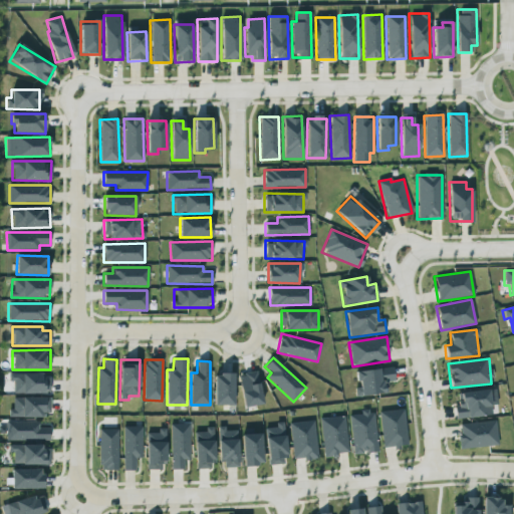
[(386,394),(384,381),(395,381),(394,367),(356,370),(357,389),(355,389),(355,396),(386,394)]
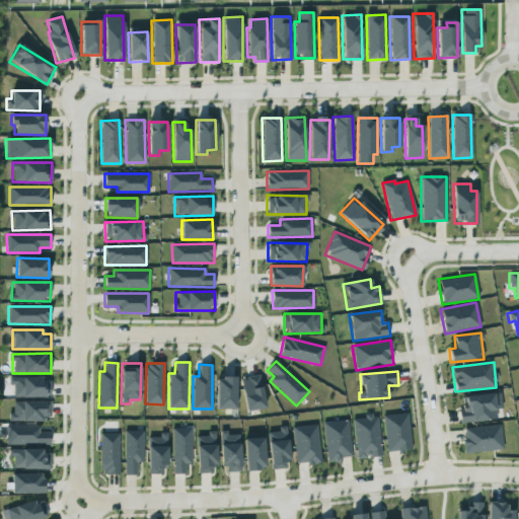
[(266,408),(260,375),(240,379),(246,412),(266,408)]
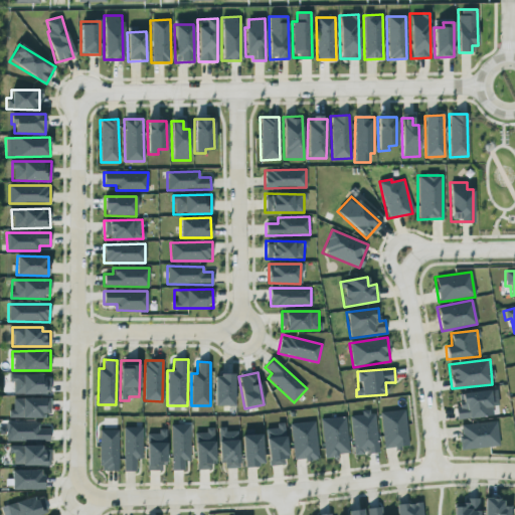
[(50,393),(49,374),(11,375),(11,394),(50,393)]
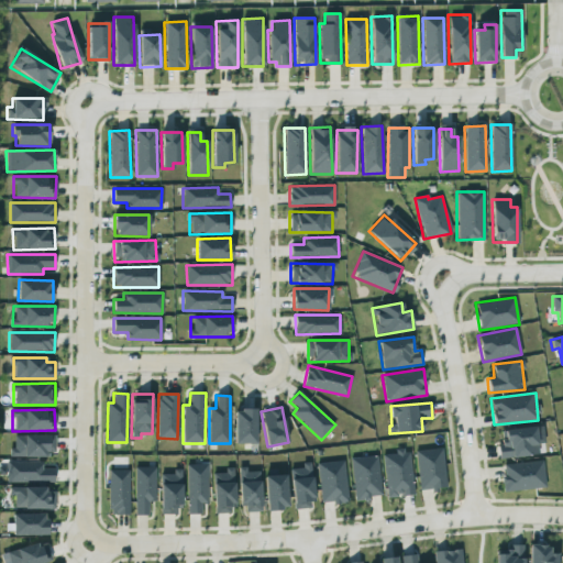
[(256,409),(234,409),(233,443),(255,444),(256,409)]
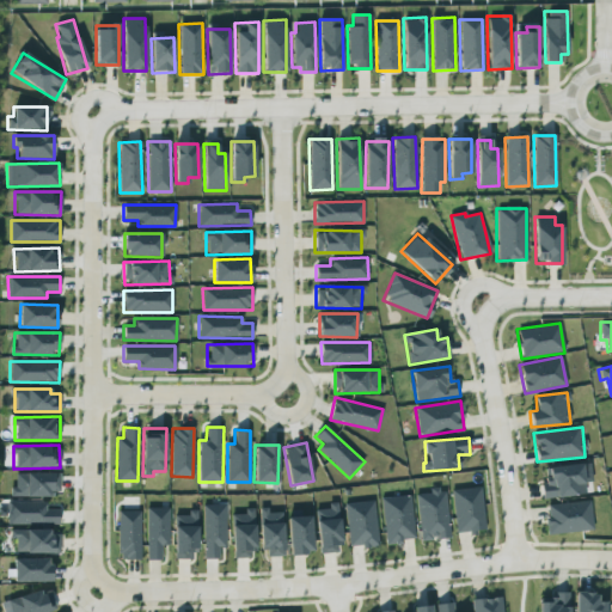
[(588,493),(583,463),(539,470),(545,500),(588,493)]
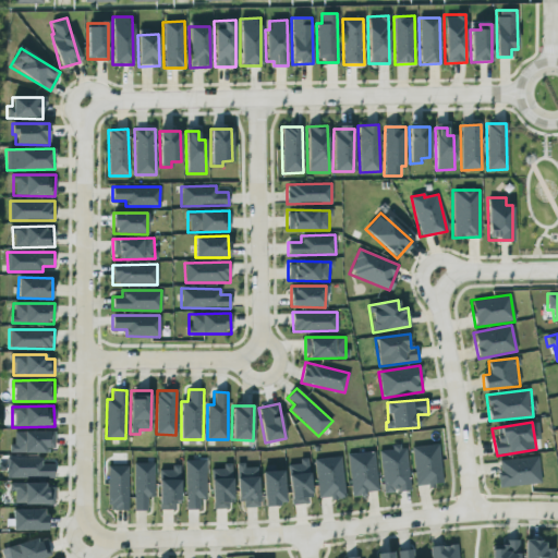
[(55,432),(12,432),(12,452),(55,452),(55,432)]
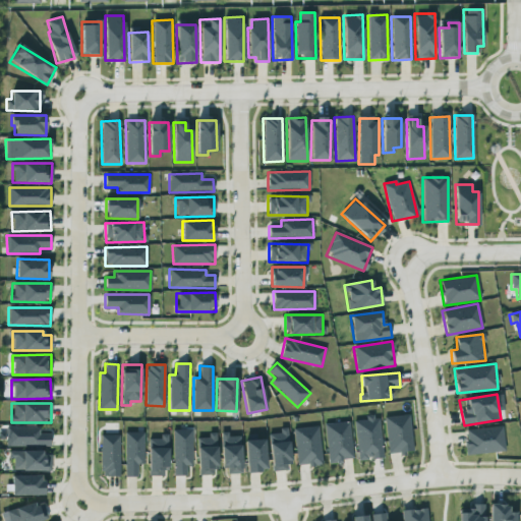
[(379,415),(365,416),(365,419),(353,420),(357,460),(383,458),(379,415)]
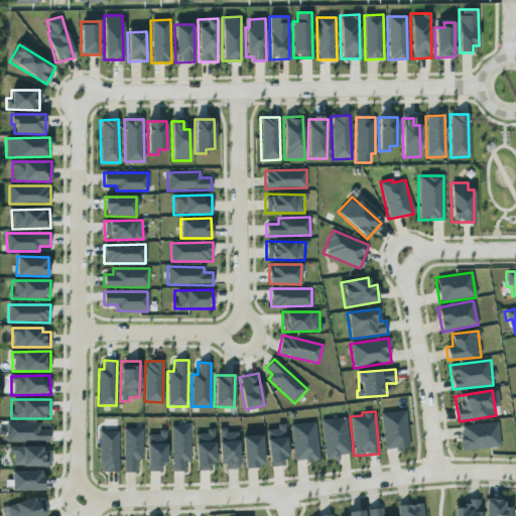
[(408,447),(406,411),(381,412),(383,448),(408,447)]
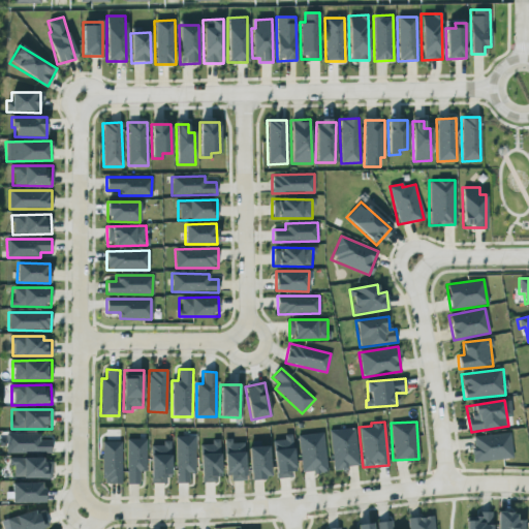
[(328,431),(333,471),(348,470),(348,467),(359,465),(354,428),(328,431)]
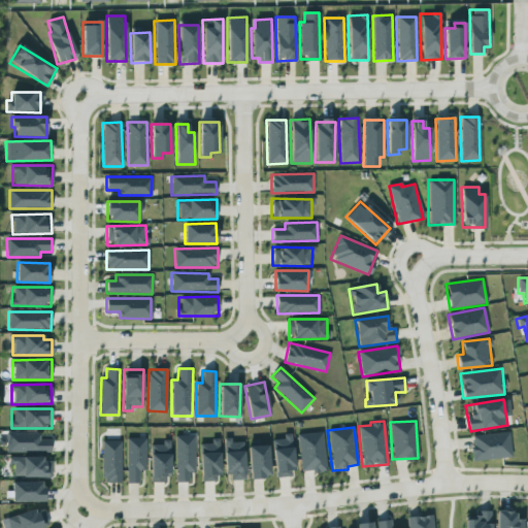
[(325,471),(324,432),(298,433),(299,472),(325,471)]
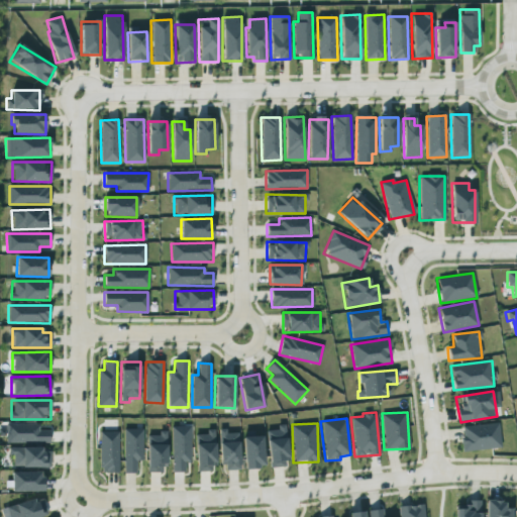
[(499,423),(460,425),(462,450),(500,448),(499,423)]
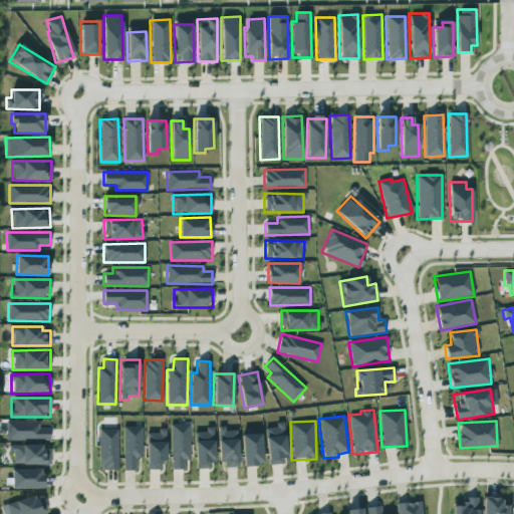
[(6,439),(49,440),(50,428),(38,428),(38,422),(6,422),(6,439)]
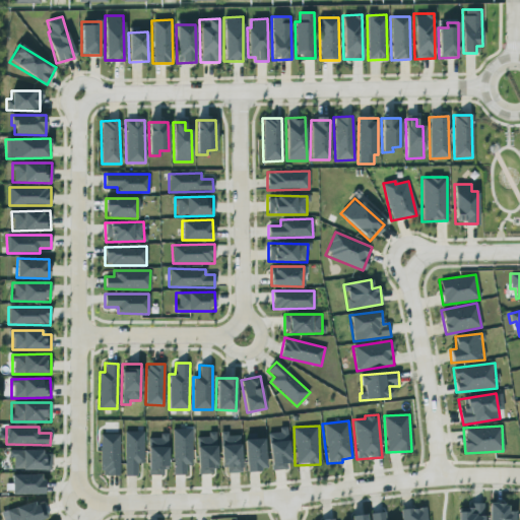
[(191,429),(172,430),(174,475),(187,474),(186,465),(192,465),(191,429)]
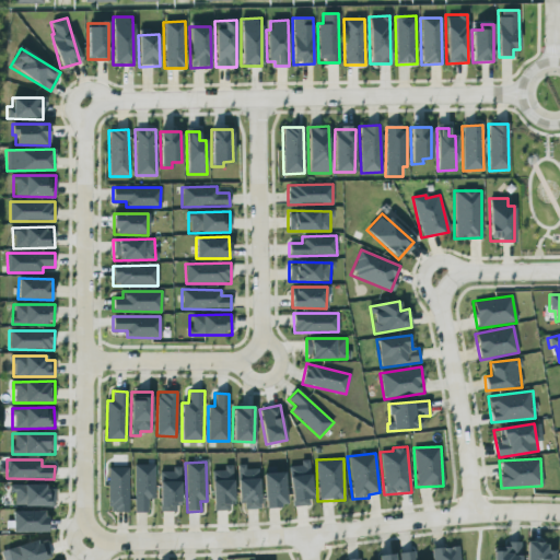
[(291,506),(312,505),(310,463),(289,464),(291,506)]
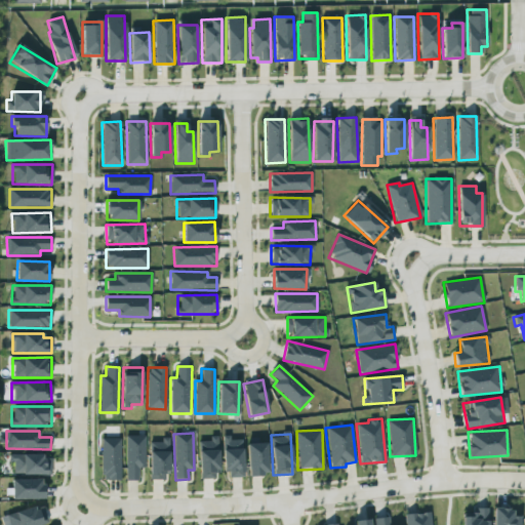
[(145,468),(145,436),(125,436),(126,480),(138,480),(138,468),(145,468)]
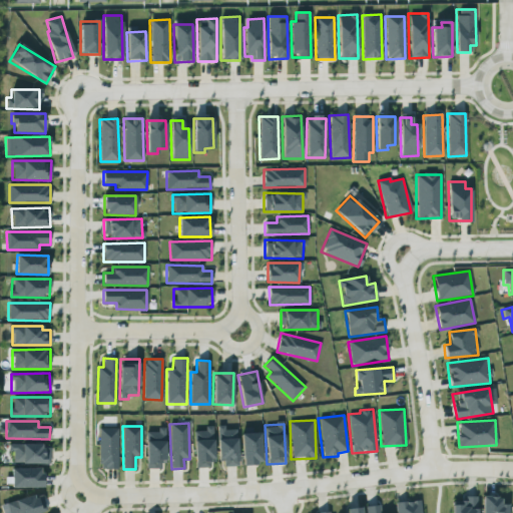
[(194,431),(195,468),(213,467),(212,426),(205,426),(205,431),(194,431)]
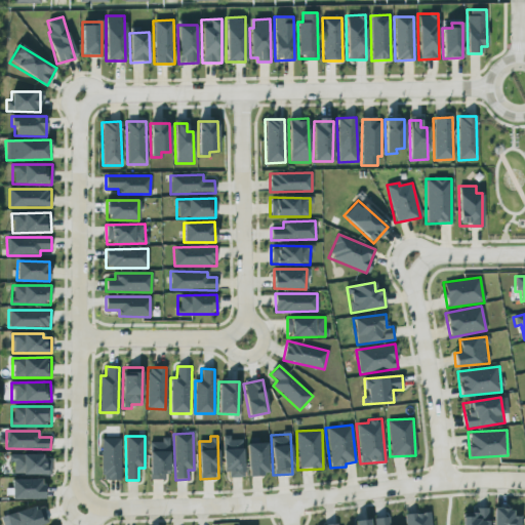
[(120,438),(102,438),(101,480),(120,480),(120,438)]
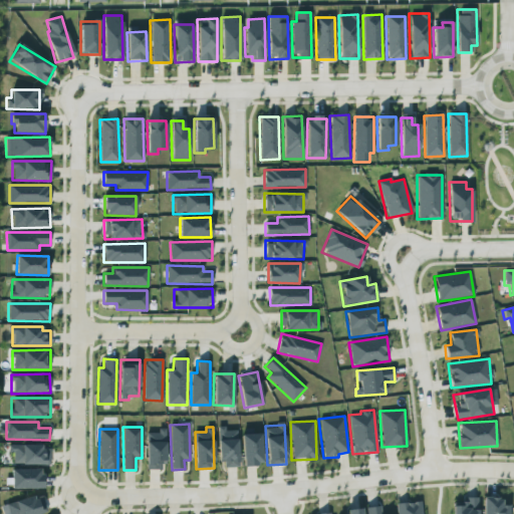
[(220,468),(238,467),(237,429),(219,429),(220,468)]
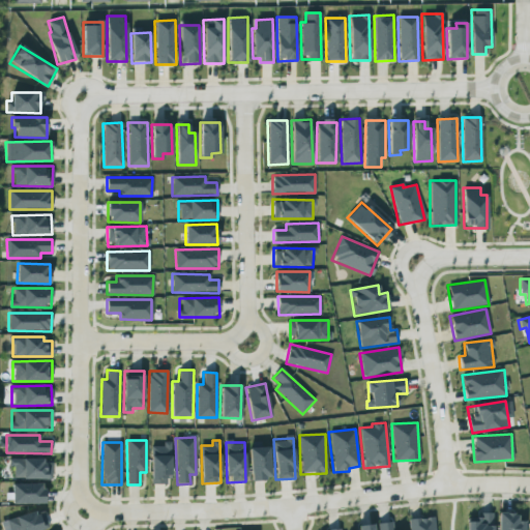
[(171,444),(151,444),(151,483),(166,483),(166,475),(171,475),(171,444)]
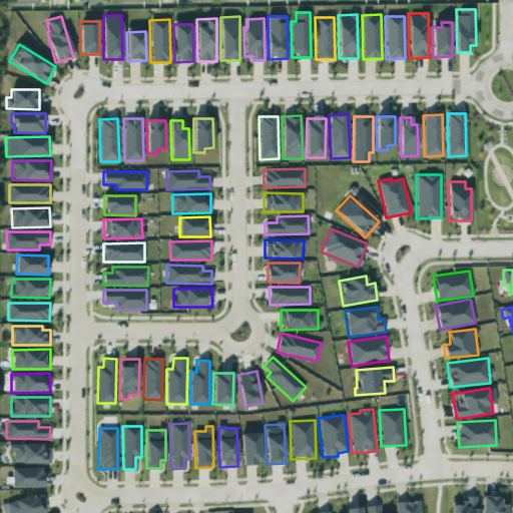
[(241,465),(262,464),(261,433),(240,433),(241,465)]
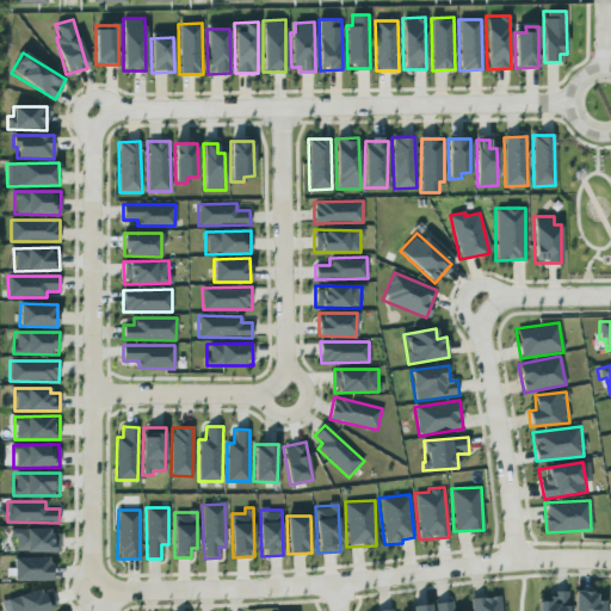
[(49,534),(49,529),(13,529),(13,551),(59,553),(59,534),(49,534)]
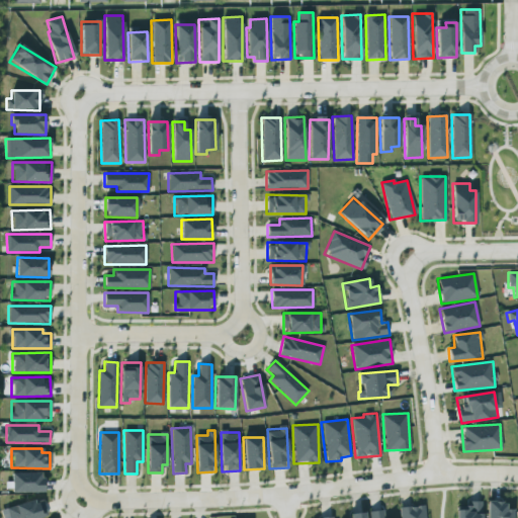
[(44,492),(42,472),(11,472),(11,493),(44,492)]
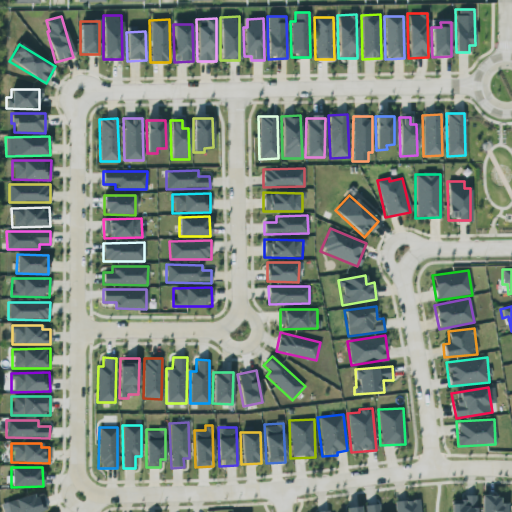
[(41,511),(47,510),(43,494),(34,497),(33,494),(1,503),(2,511),(41,511)]
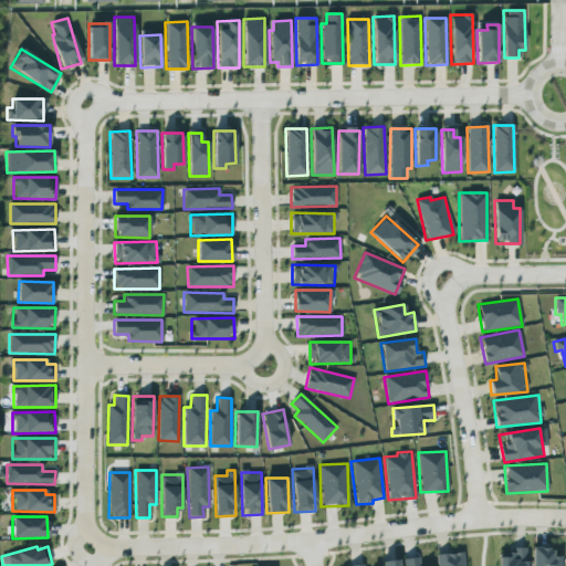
[(525,565),(525,547),(510,548),(510,557),(498,558),(498,565),(525,565)]
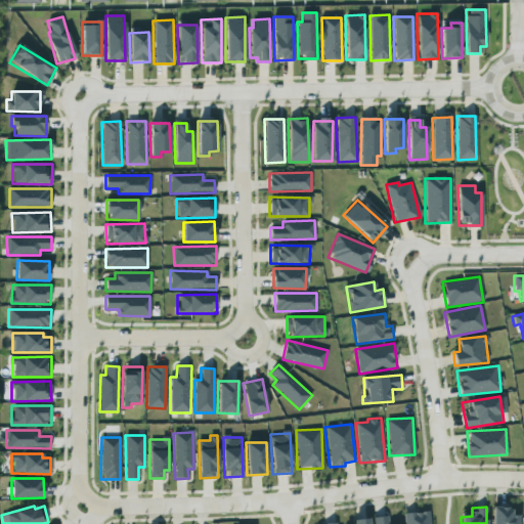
[(491,523),(518,523),(518,516),(512,516),(512,508),(492,507),(491,523)]
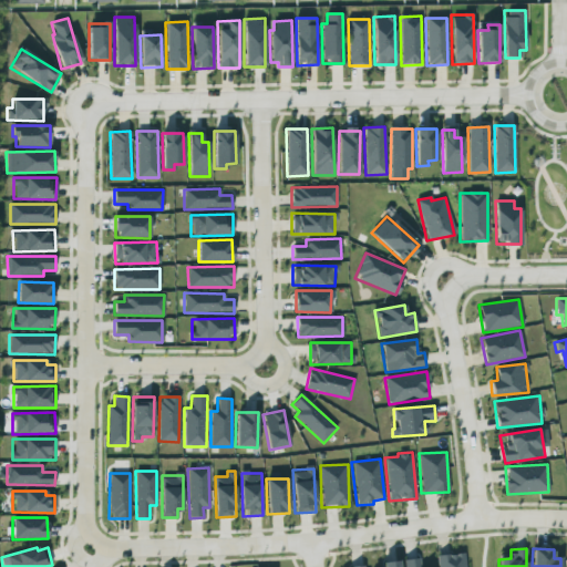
[(436,566),(465,566),(463,553),(435,556),(436,566)]
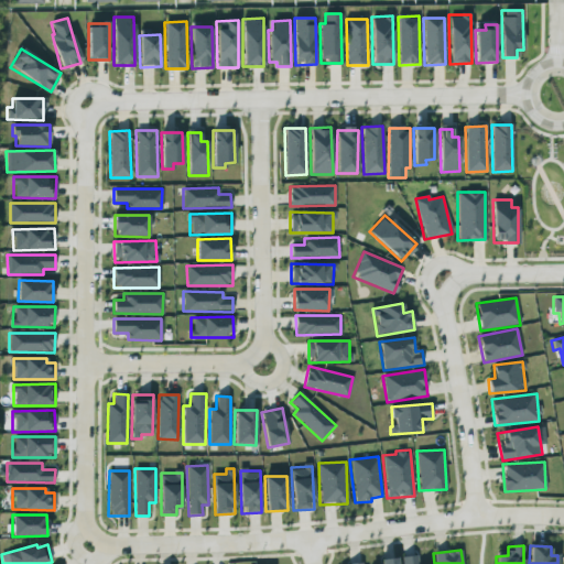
All buildings are outlined.
